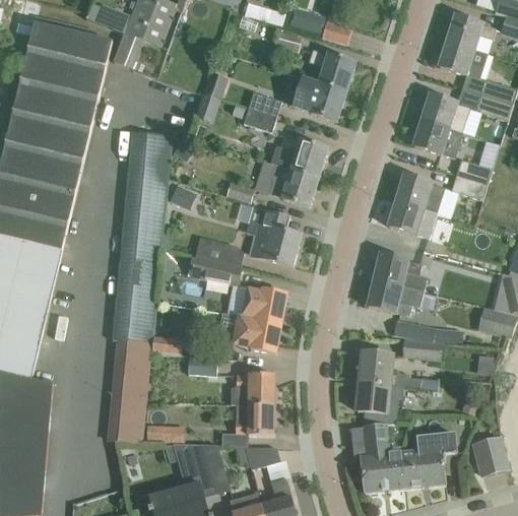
[(135,0),(123,33),(113,61),(131,68),(134,61),(141,41),(159,47),(174,9),(180,12),(184,0),(177,0),(176,3),(167,0),(135,0)]
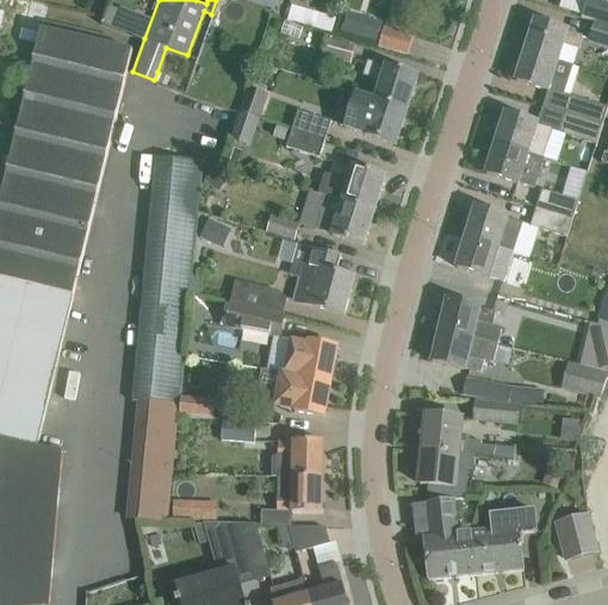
[(584,0),(579,14),(593,19),(607,24),(607,0),(605,0),(584,0)]
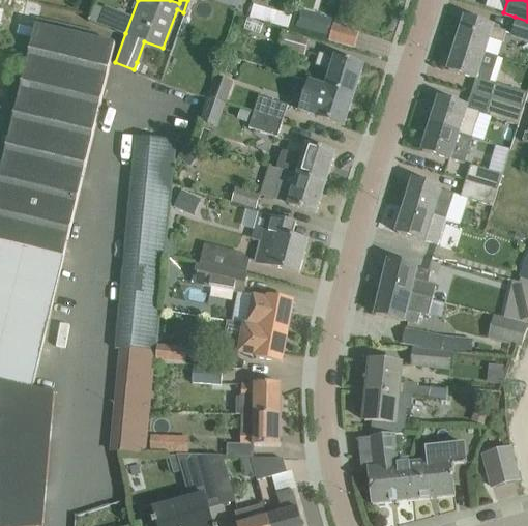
[(252,2),(248,16),(287,25),(290,13),(252,2)]
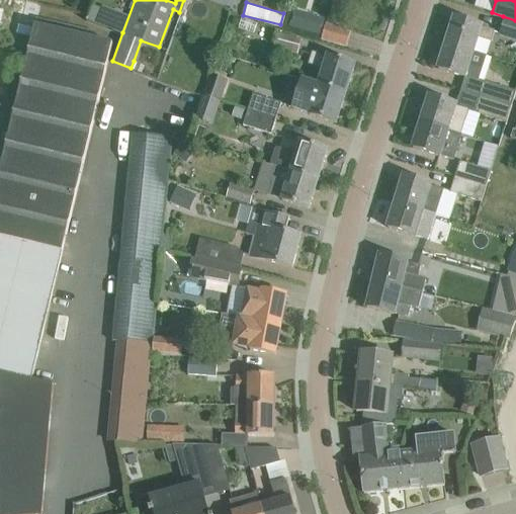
[(308,12),(303,28),(318,33),(323,16),(308,12)]
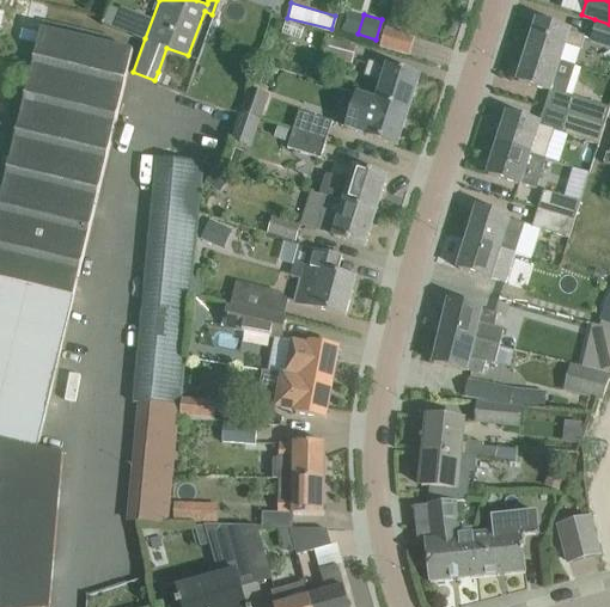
[(525,48),(557,57),(562,42),(578,47),(583,34),(567,29),(567,28),(535,17),(525,48)]
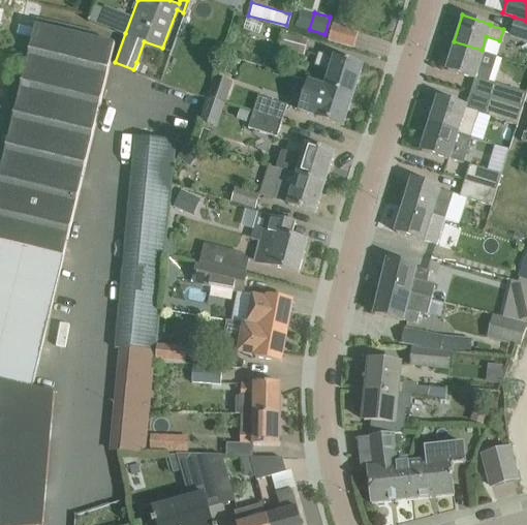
[(526,21),(514,17),(508,33),(526,39),(526,21)]
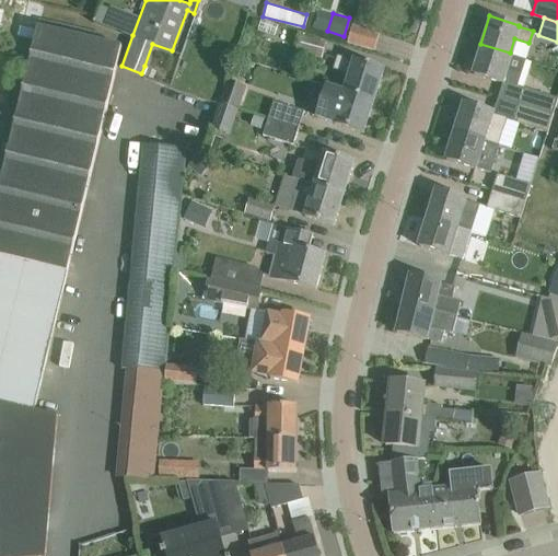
[(376,31),(350,23),(345,39),(372,47),(376,31)]
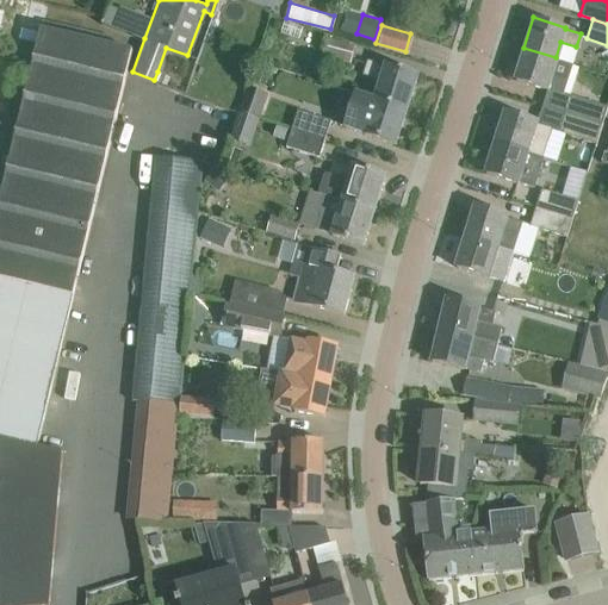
[(130,48),(39,26),(0,189),(0,223),(84,243),(130,48)]
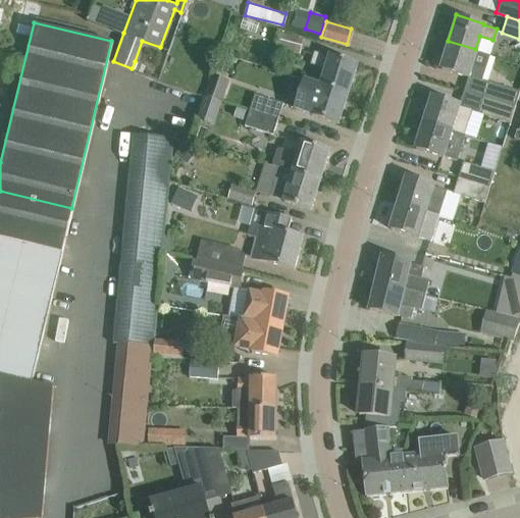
[(30,35),(32,26),(17,22),(15,32),(30,35)]
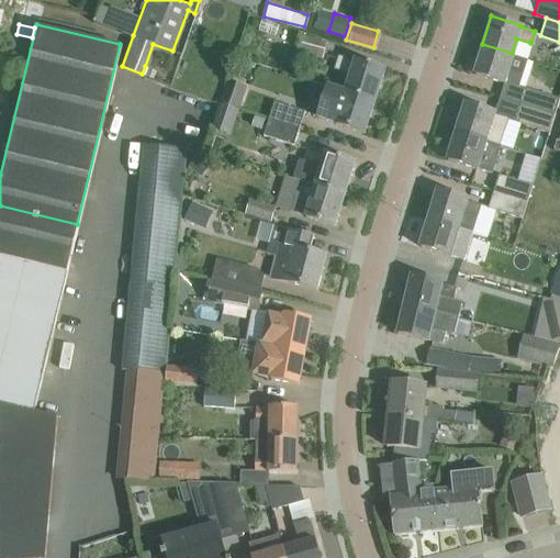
[(325,41),(299,33),(295,47),(321,55),(325,41)]
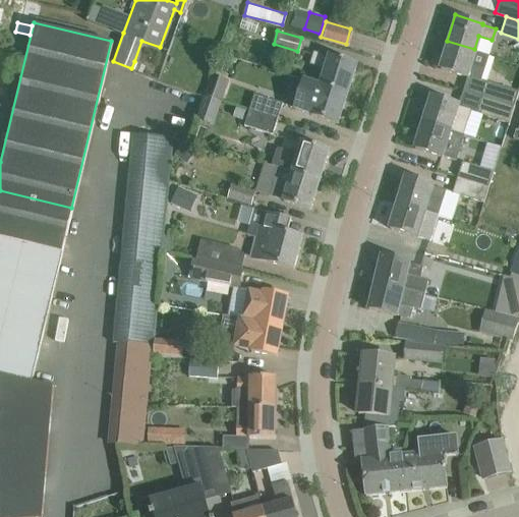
[(487,53),(474,49),(447,41),(439,66),(479,78),(487,53)]
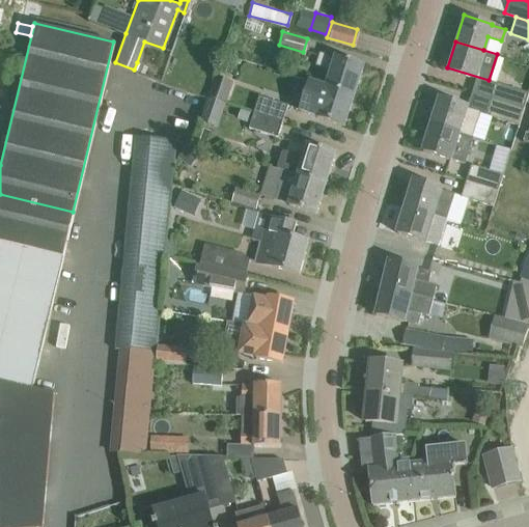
[(326,85),(352,93),(362,63),(335,54),(334,56),(318,51),(314,64),(330,68),(326,85)]
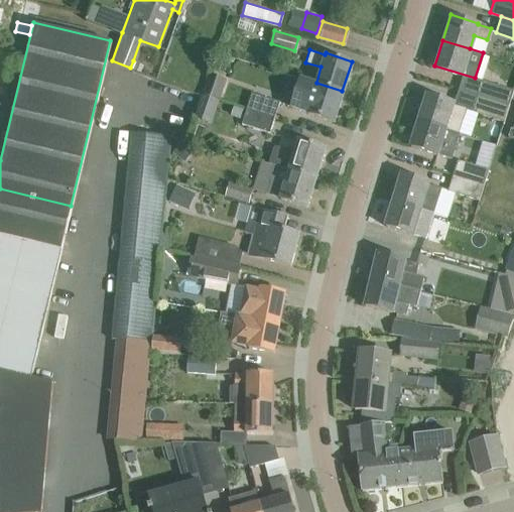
[(133,60),(130,68),(139,71),(142,64),(133,60)]
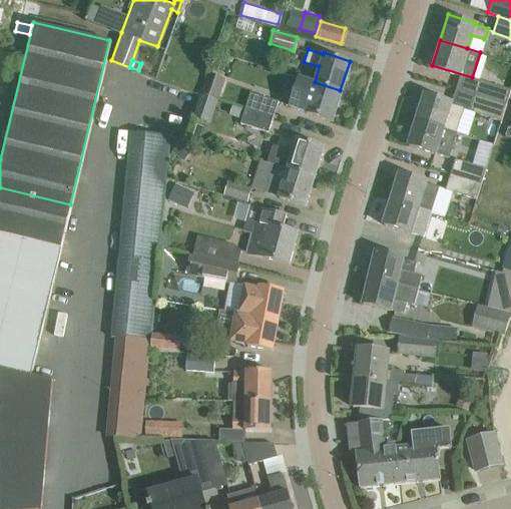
[(207,69),(194,113),(209,117),(222,73),(207,69)]
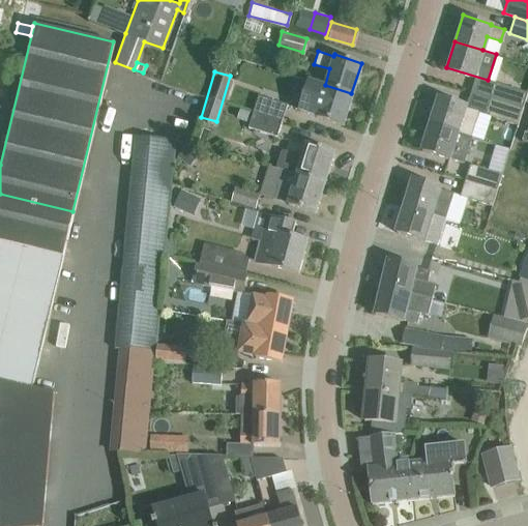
[(342,123),(351,93),(325,85),(309,80),(298,108),(316,114),(315,115),(342,123)]
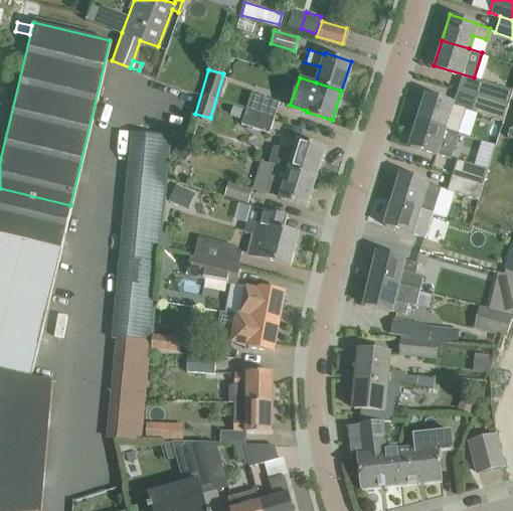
[(511,89),(481,78),(475,96),(506,106),(511,89)]
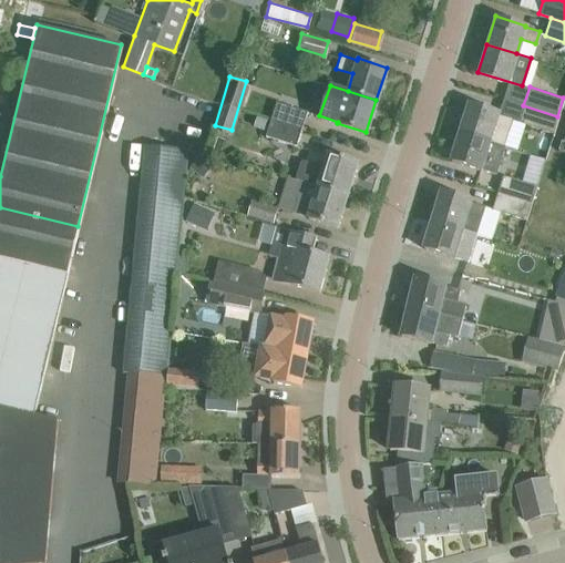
[(269,118),(300,128),(306,110),(275,100),(269,118)]
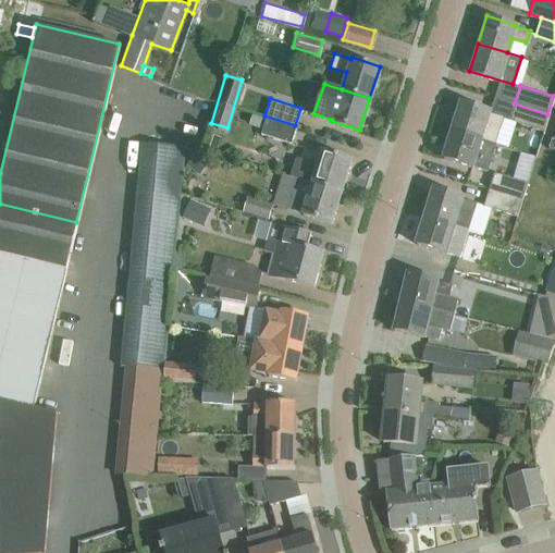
[(459,100),(451,128),(480,137),(494,142),(503,115),(489,110),(459,100)]
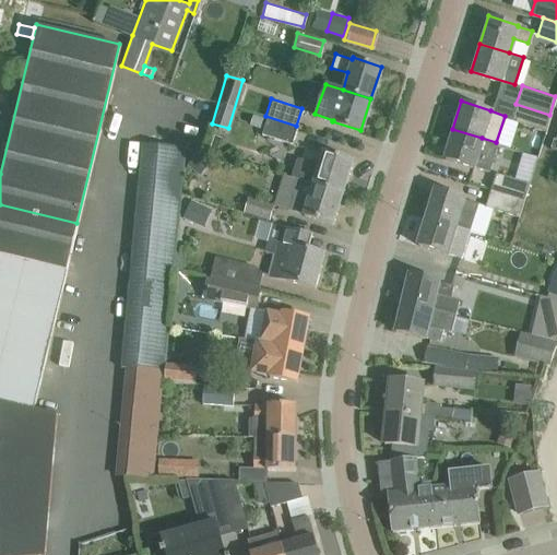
[(544,130),(549,115),(516,104),(511,119),(544,130)]
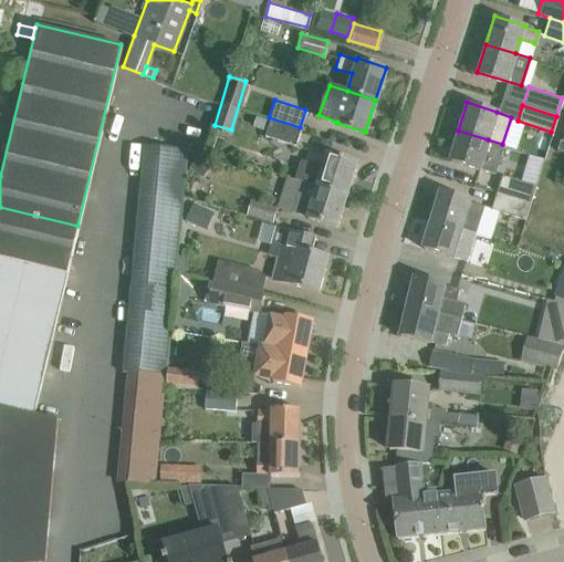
[(294,144),(300,127),(269,117),(263,135),(294,144)]
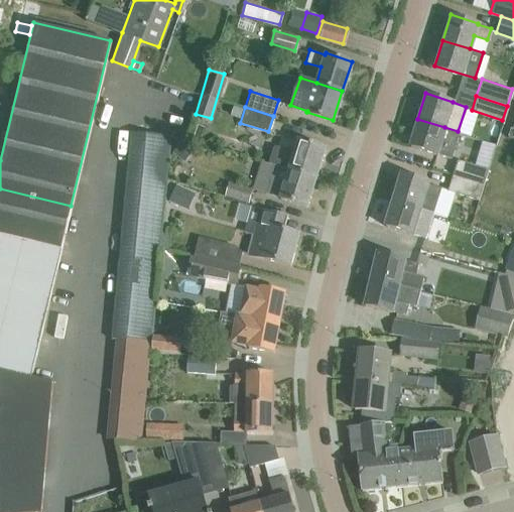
[(444,127),(417,119),(409,144),(436,153),(436,152),(450,156),(453,145),(439,141),(444,127)]
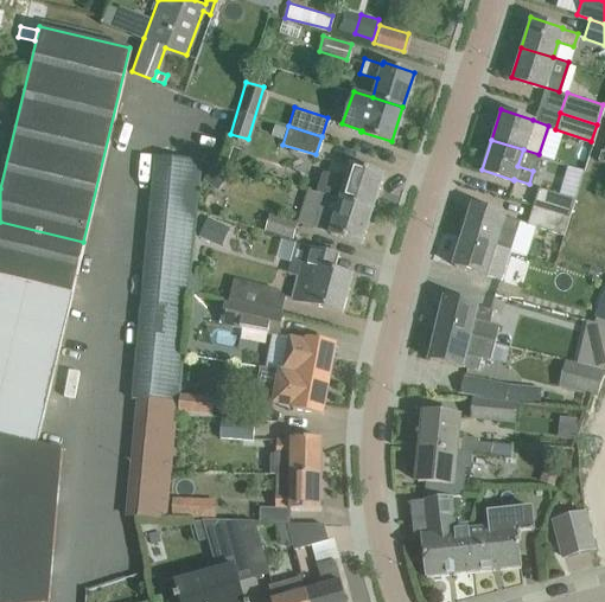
[(142,275),(188,279),(199,158),(154,153),(142,275)]
